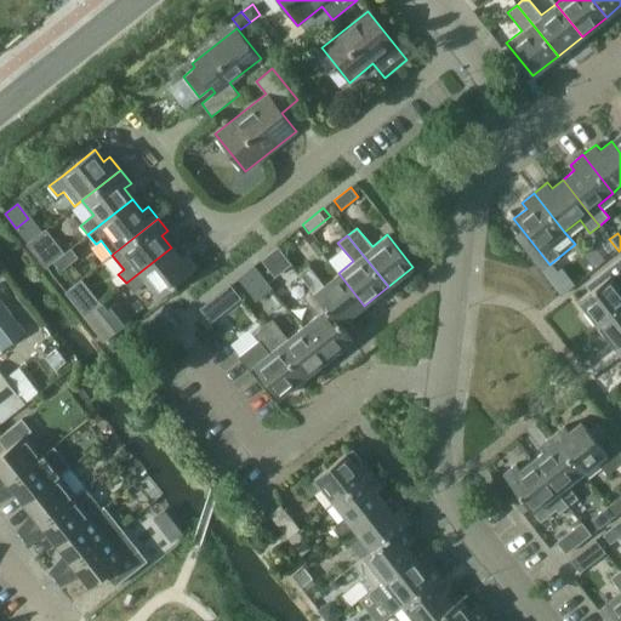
[(57,240),(45,250),(53,260),(66,251),(57,240)]
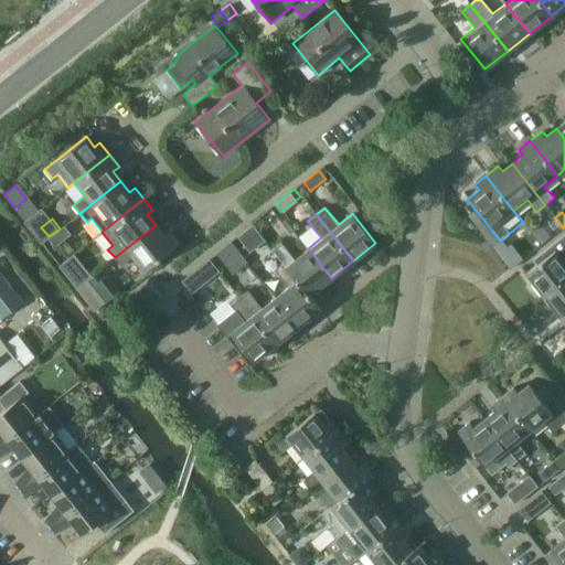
[(163,235),(156,225),(115,257),(121,266),(132,257),(144,270),(179,243),(169,231),(163,235)]
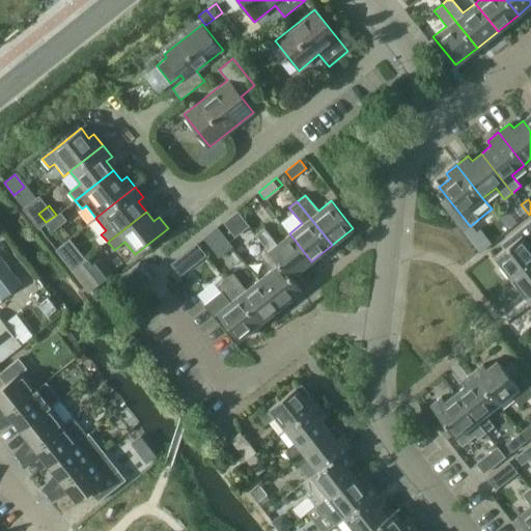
[(223,223),(234,238),(249,226),(238,212),(223,223)]
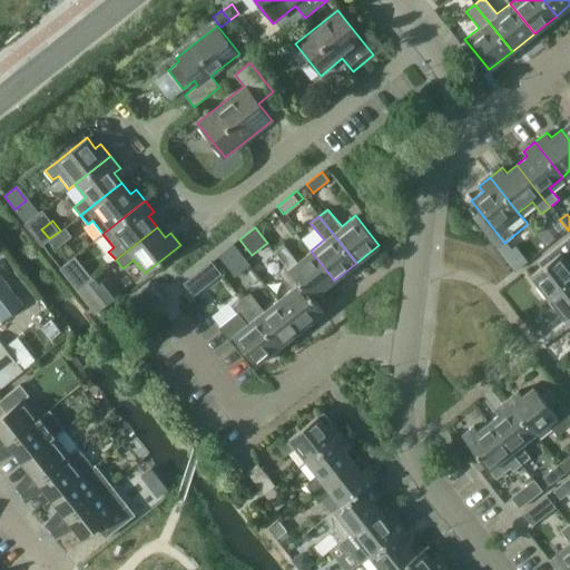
[(70,236),(64,228),(48,241),(55,248),(70,236)]
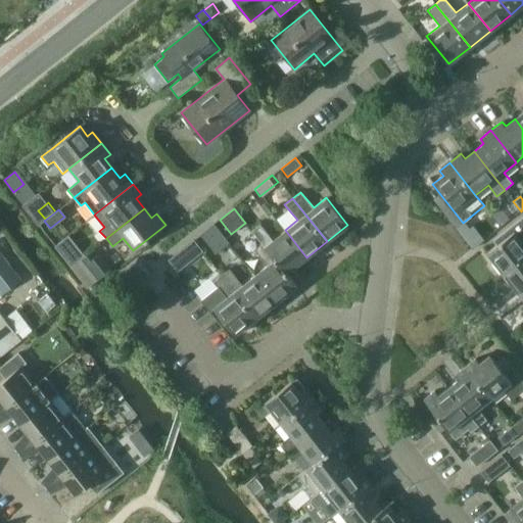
[(490,214),(480,222),(490,235),(501,227),(490,214)]
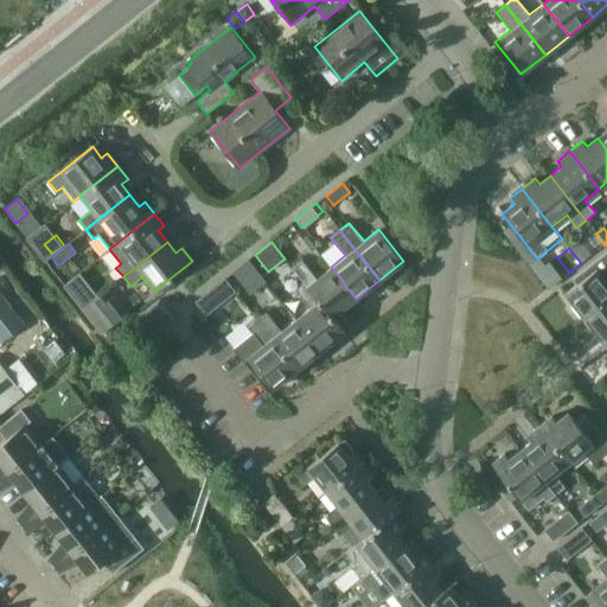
[(606,259),(598,267),(566,293),(585,318),(606,299),(606,279),(606,278),(606,276),(606,259)]
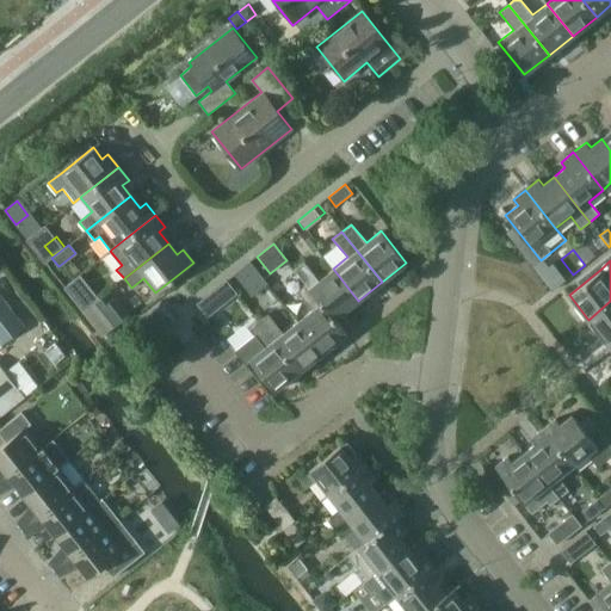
[(308,288),(320,303),(327,312),(328,310),(334,319),(358,301),(333,269),(318,281),(303,261),(294,270),(306,285),(308,288)]
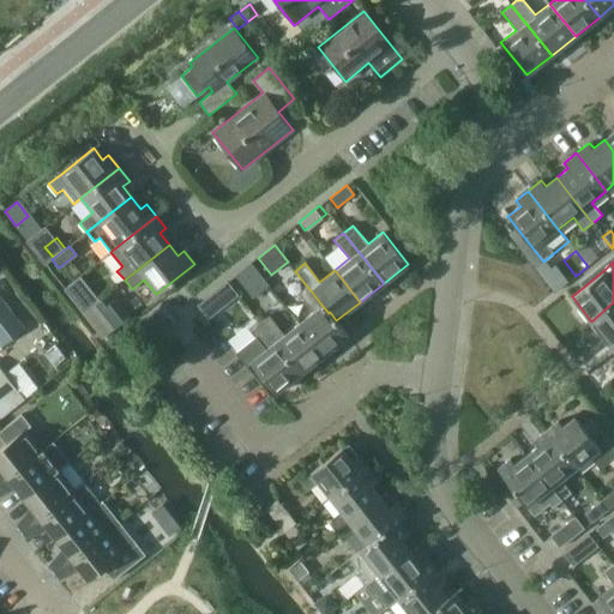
[(270,286),(263,276),(245,289),(253,299),(270,286)]
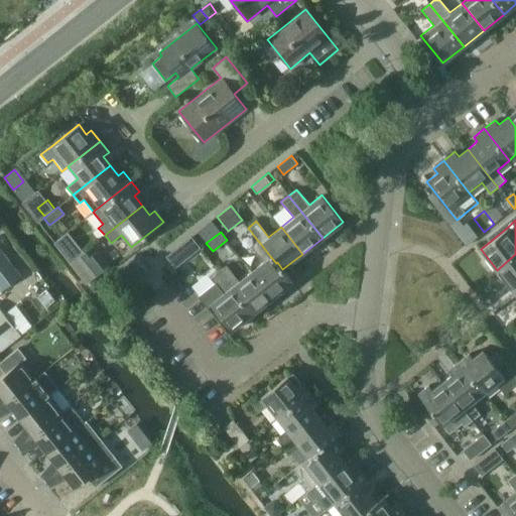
[(71,238),(58,247),(69,259),(80,250),(71,238)]
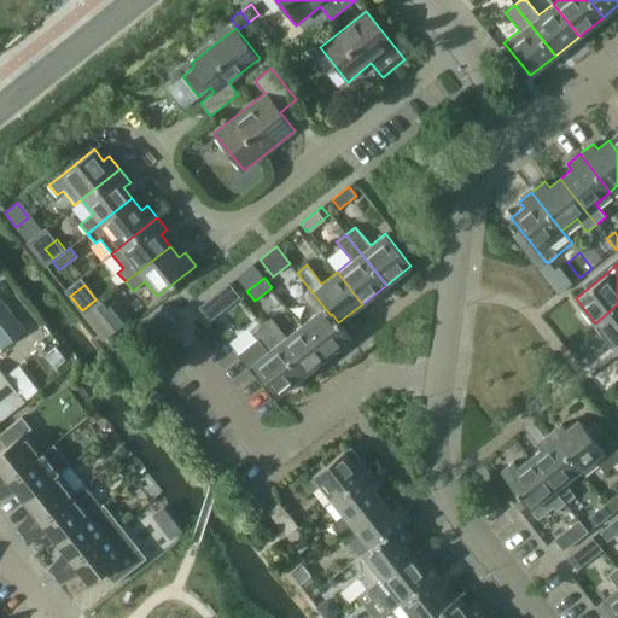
[(299,325),(326,357),(350,338),(338,322),(332,314),(331,315),(324,307),(312,291),(309,289),(301,296),(314,313),(299,325)]
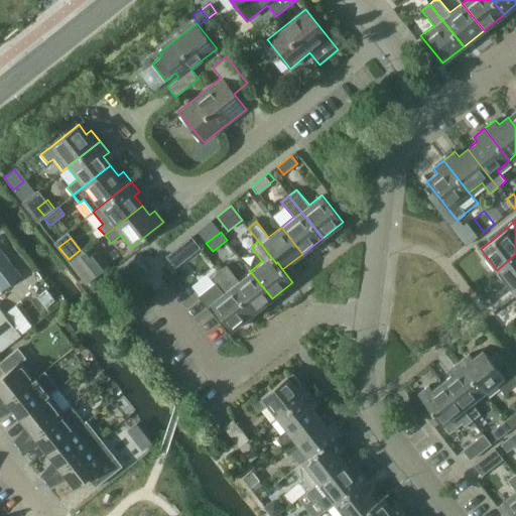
[(108,266),(92,246),(79,256),(95,277),(108,266)]
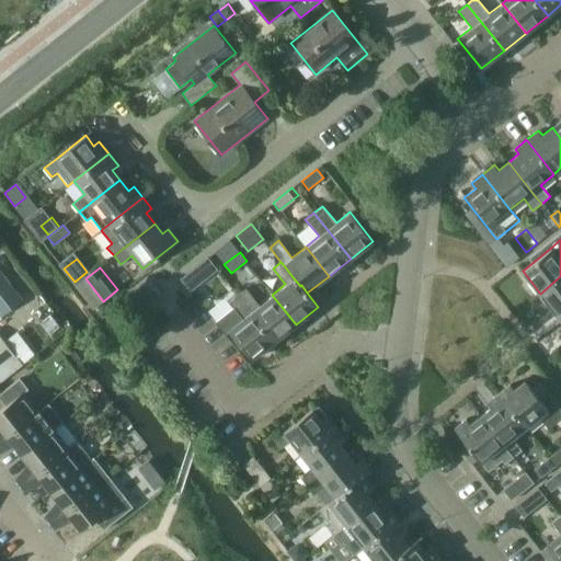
[(0,317),(1,318),(23,300),(0,271),(0,317)]
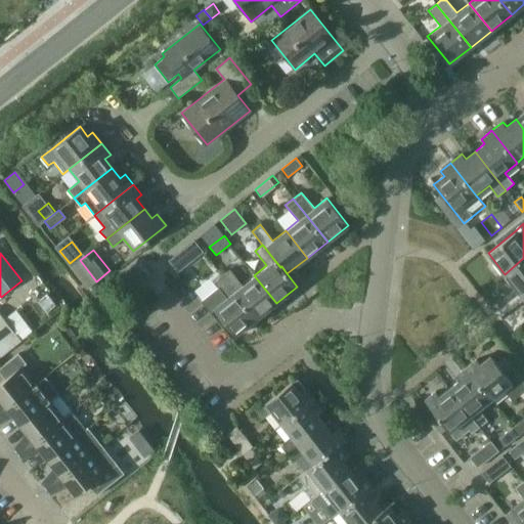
[(178,253),(170,260),(179,271),(187,264),(178,253)]
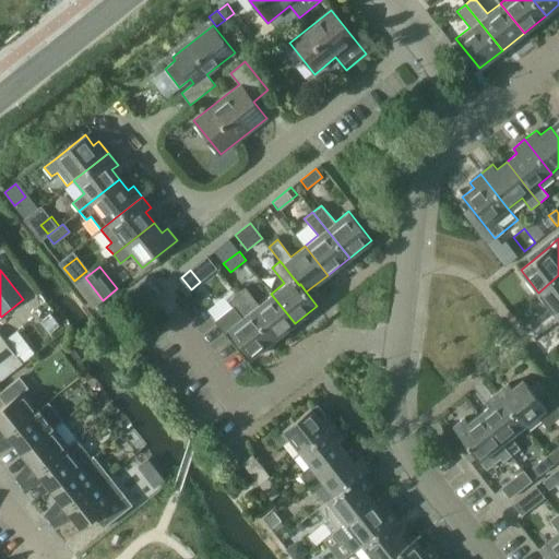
[(558,275),(538,293),(556,314),(558,310),(558,275)]
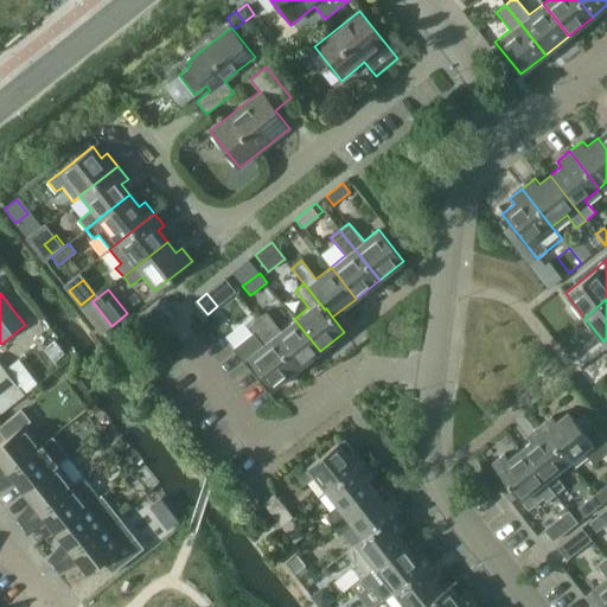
[(256,320),(296,370),(320,351),(294,319),(280,330),(266,312),(256,320)]
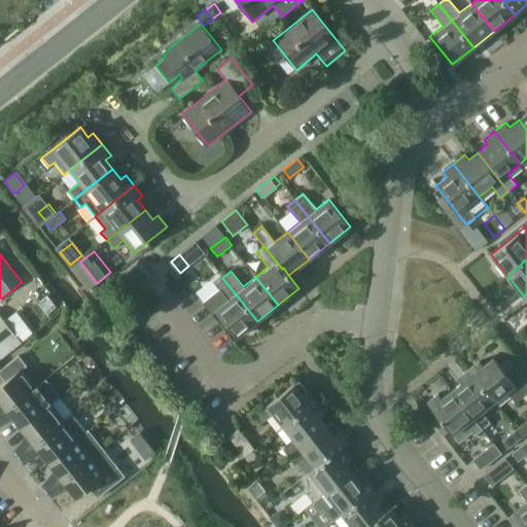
[(257,321),(222,278),(215,284),(219,289),(202,303),(211,315),(215,312),(236,338),(257,321)]
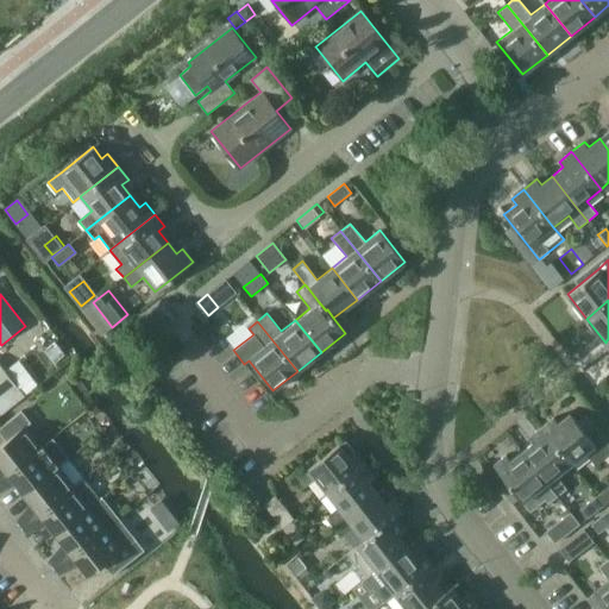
[(174,362),(162,347),(150,358),(161,372),(174,362)]
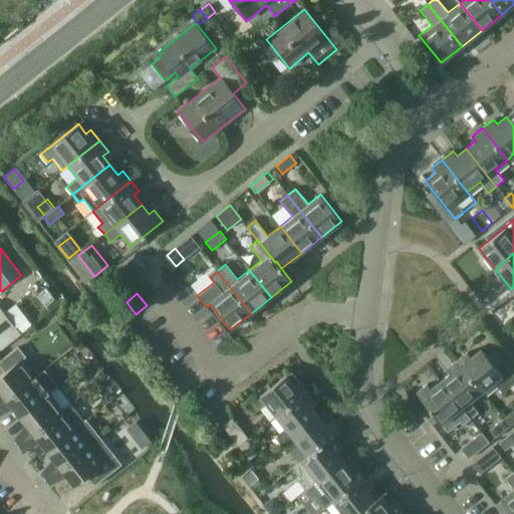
[(0,351),(21,335),(0,307),(0,351)]
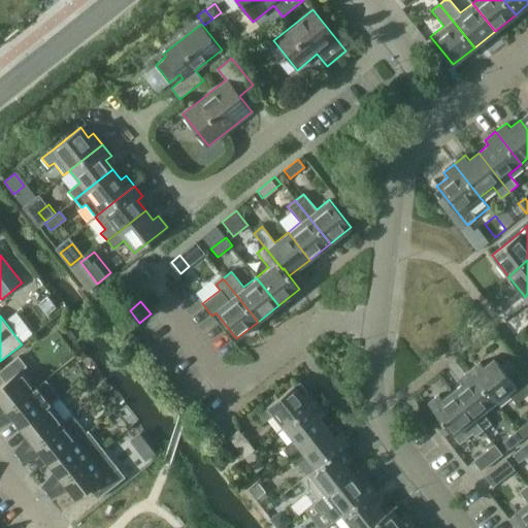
[(83,351),(75,357),(79,362),(88,356),(83,351)]
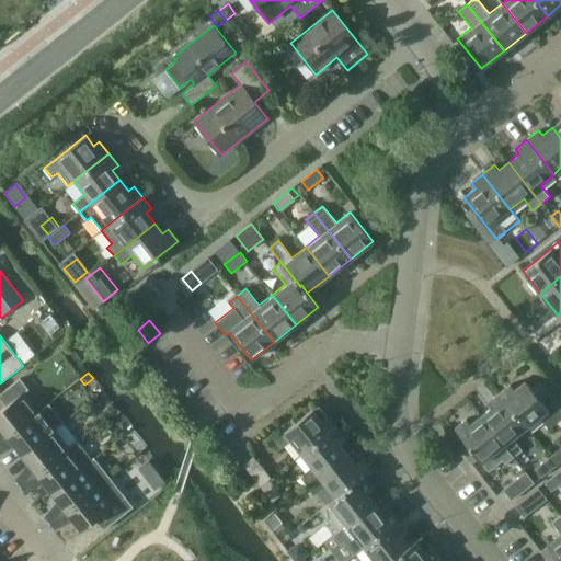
[(0,442),(38,412),(24,393),(27,391),(19,379),(0,393),(0,401),(4,408),(0,410),(0,428),(1,431),(0,432),(0,442)]
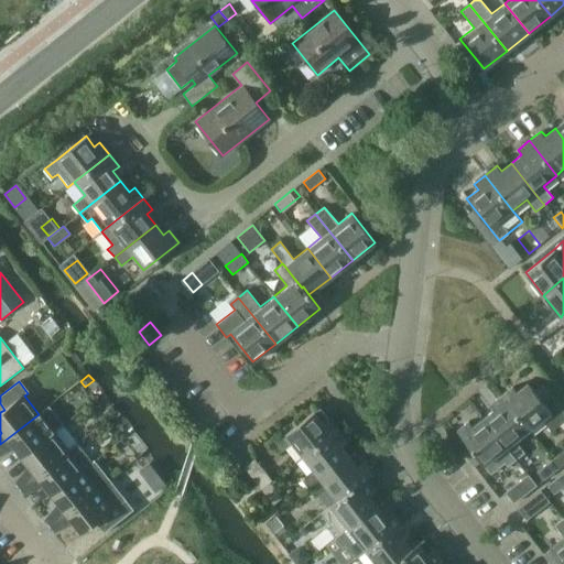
[(563,407),(551,391),(541,399),(528,382),(518,391),(513,386),(501,396),(529,431),(542,420),(552,432),(563,421),(563,407)]
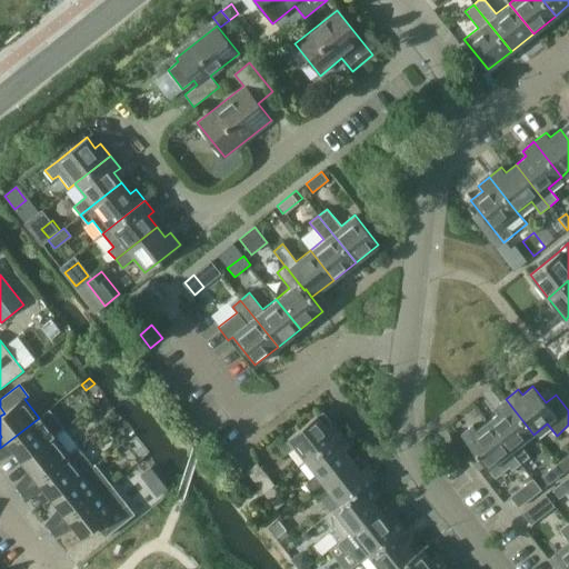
[(488,422),(511,452),(521,463),(530,457),(520,445),(533,435),(506,399),(495,408),(499,413),(488,422)]
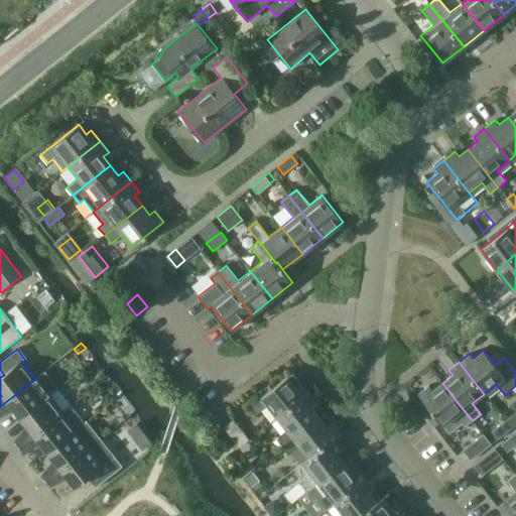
[(103,370),(94,378),(99,385),(109,377),(103,370)]
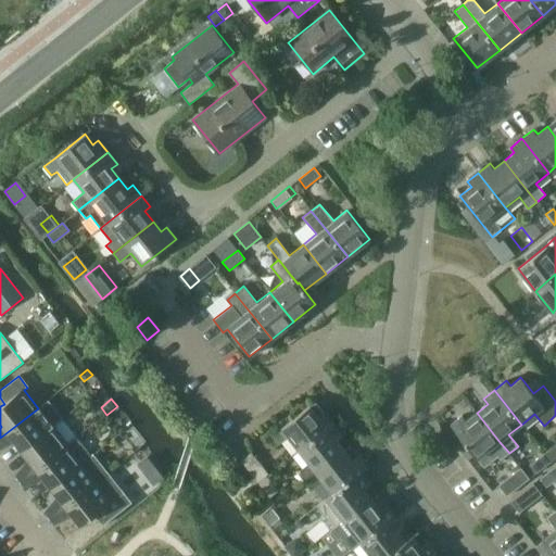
[(0,446),(11,439),(21,452),(62,419),(48,401),(38,408),(0,438),(0,446)]
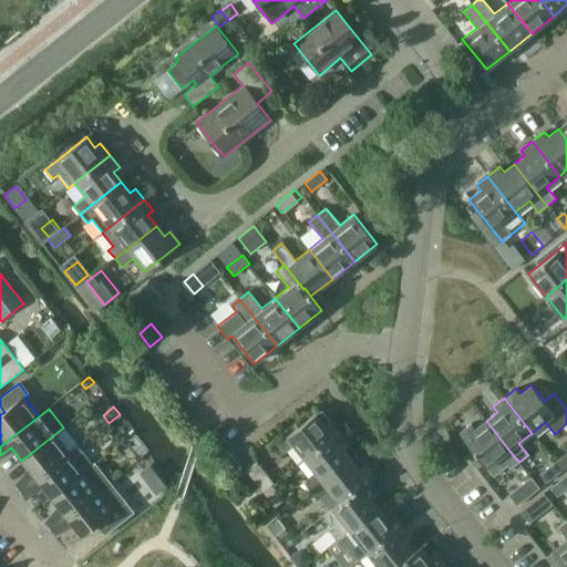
[(317,413),(286,437),(275,446),(281,455),(294,446),(303,460),(339,432),(330,420),(325,424),(317,413)]
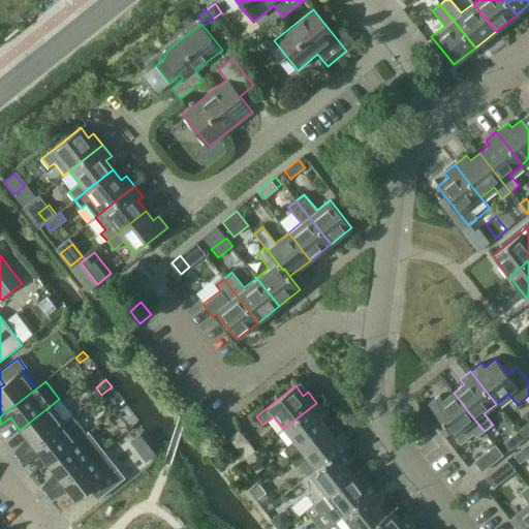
[(475,421),(454,393),(444,400),(440,395),(429,404),(455,437),(468,427),(476,437),(485,431),(475,421)]
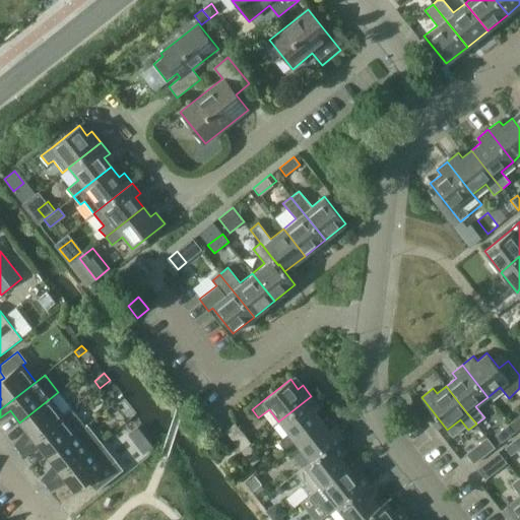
[(58,392),(19,423),(28,434),(14,445),(18,451),(63,416),(72,409),(58,392)]
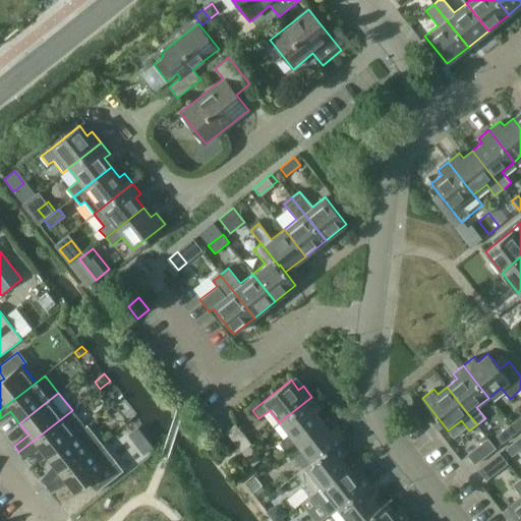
[(284,451),(324,420),(315,411),(321,407),(311,397),(279,422),(289,435),(278,444),(284,451)]
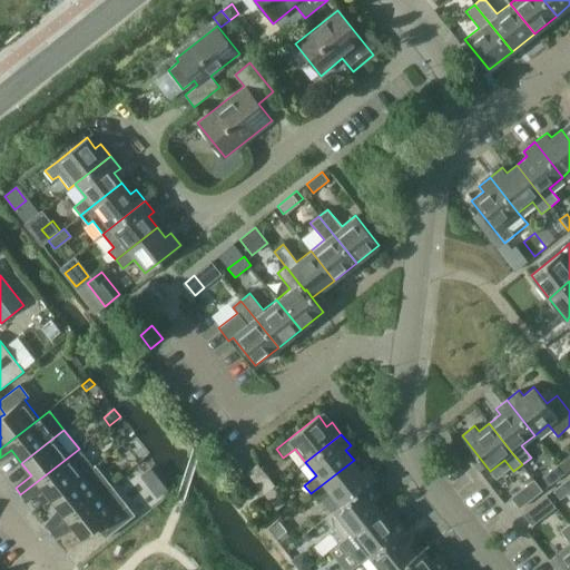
[(569,454),(558,464),(564,473),(569,469),(569,454)]
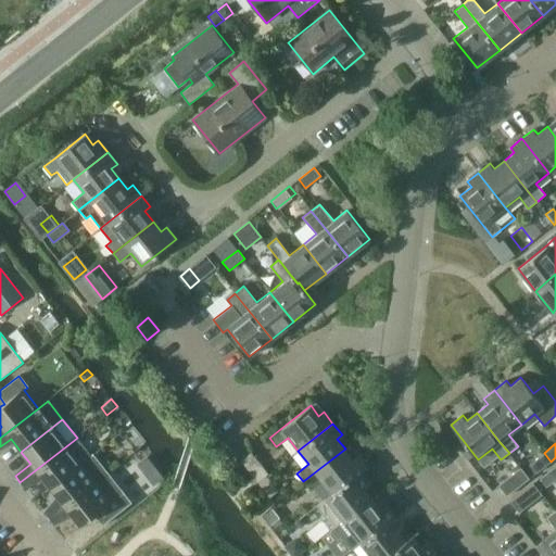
[(40,476),(50,489),(81,464),(67,445),(20,482),(25,488),(40,476)]
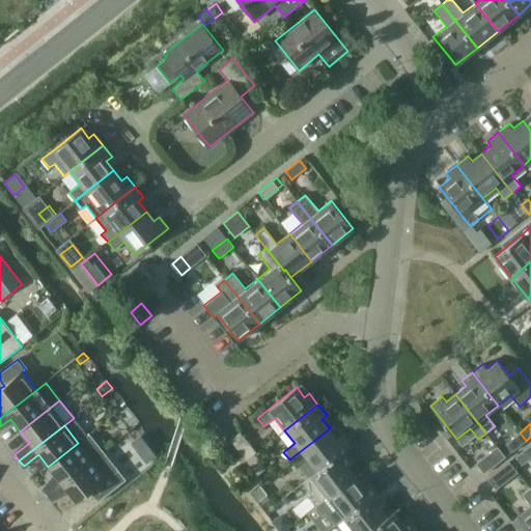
[(303,482),(351,446),(341,435),(337,439),(330,428),(289,459),(297,468),(307,459),(316,471),(303,482)]
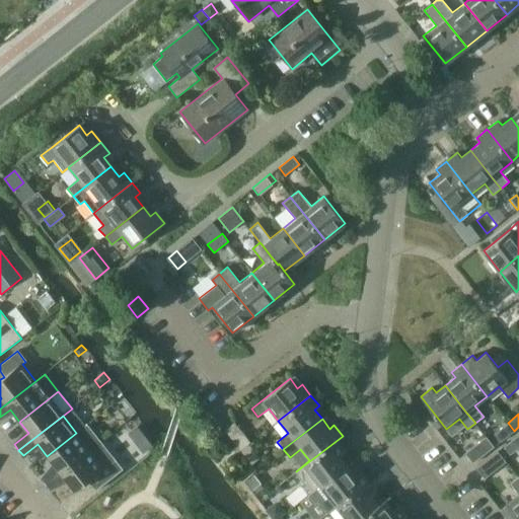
[(250,442),(234,422),(224,430),(240,450),(250,442)]
